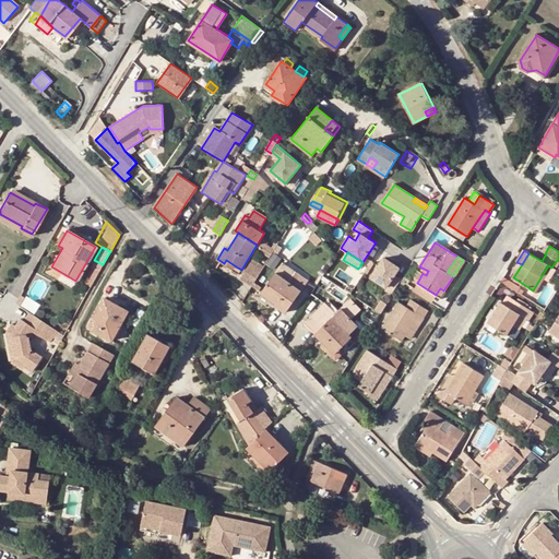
[(397,287),(403,278),(395,274),(401,268),(385,258),(372,277),(388,287),(385,289),(393,294),(397,287)]
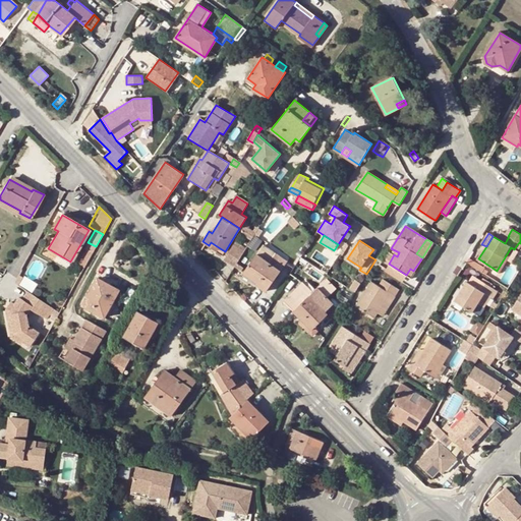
[(220,248),(211,242),(209,245),(218,250),(220,248)]
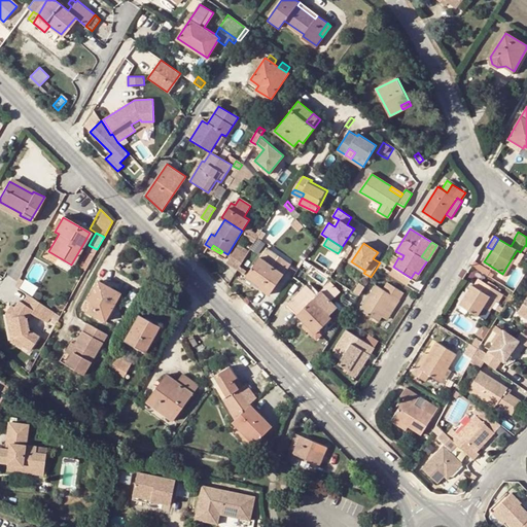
[(241,265),(247,254),(236,247),(226,262),(237,270),(241,265)]
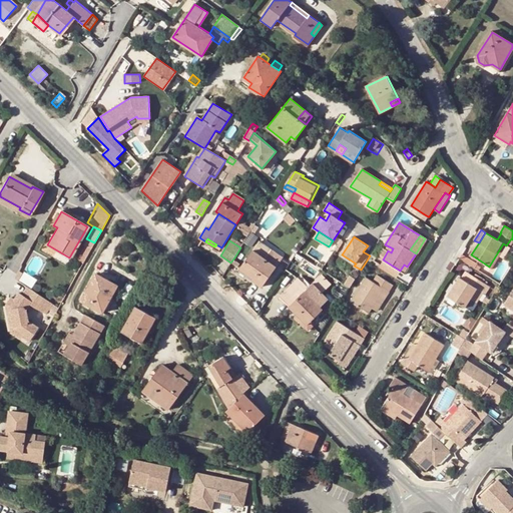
[(266,258),(272,249),(260,240),(240,268),(254,278),(253,280),(263,287),(278,267),(266,258)]
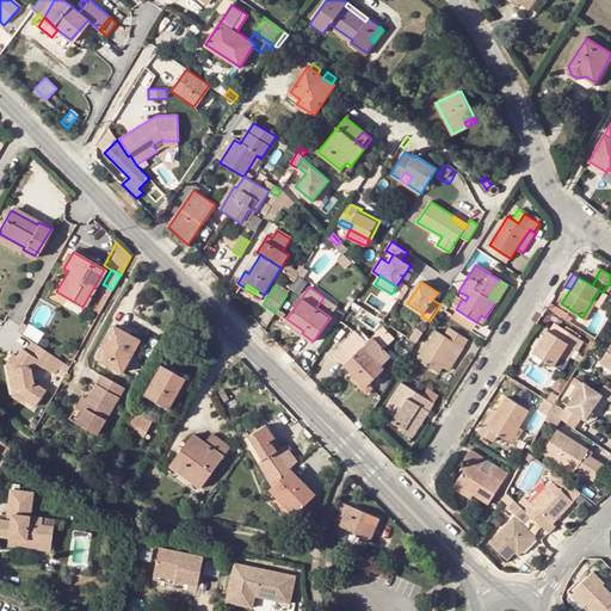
[(586,320),(603,292),(599,290),(582,318),(586,320)]
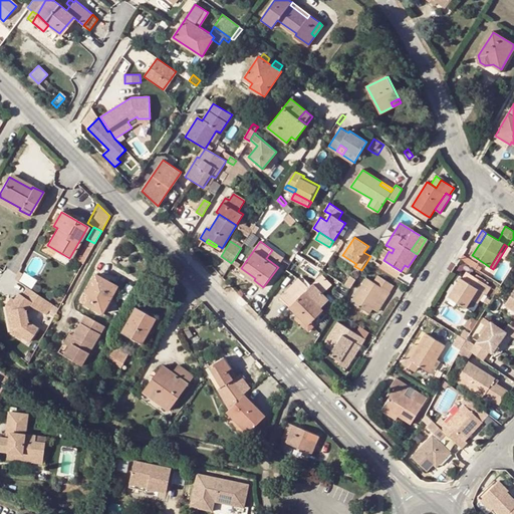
[(272,250),(266,258),(278,267),(284,258),(272,250)]
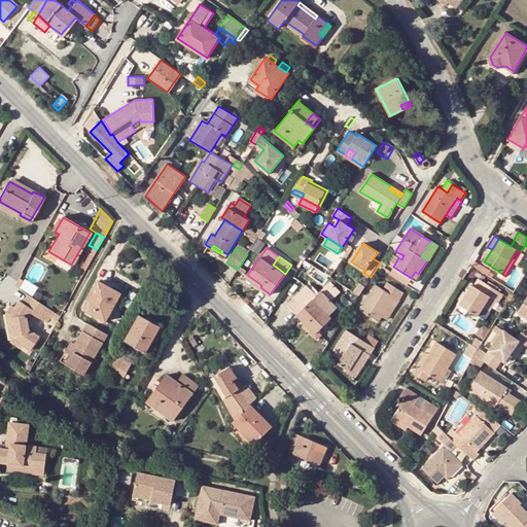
[(241,265),(237,270),(243,274),(246,268),(241,265)]
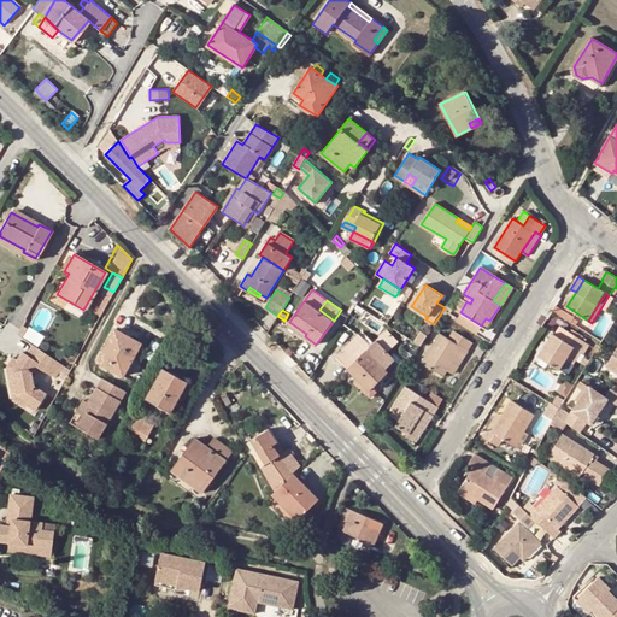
[(574,317),(562,310),(559,313),(571,322),(574,317)]
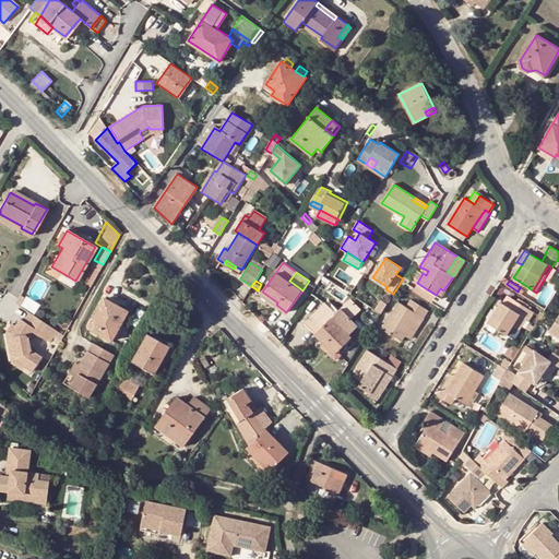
[(412,290),(431,302),(436,295),(417,283),(412,290)]
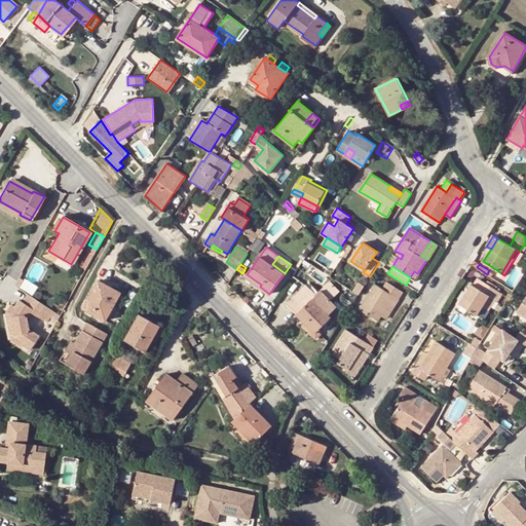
[(332,297),(340,290),(331,279),(323,288),(332,297)]
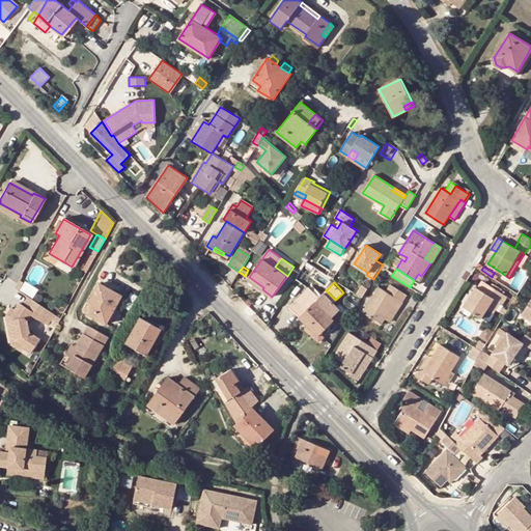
[(480,289),(486,294),(492,286),(484,282),(480,289)]
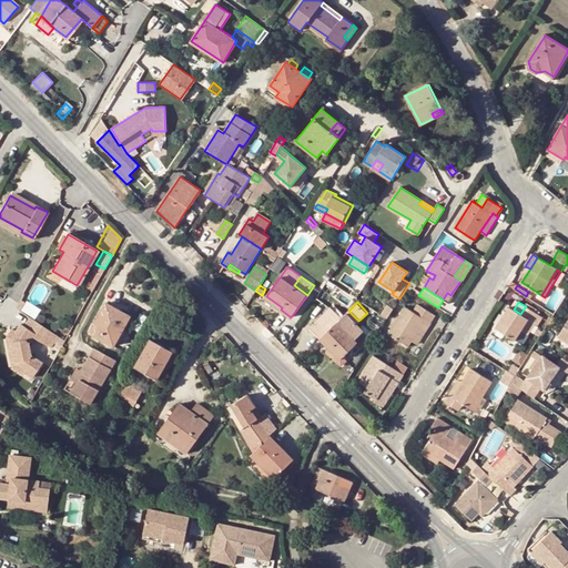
[(130,315),(107,303),(91,332),(114,344),(130,315)]
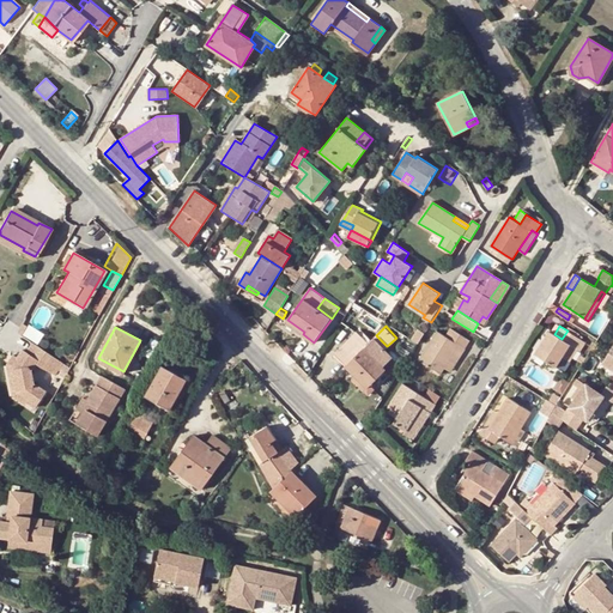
[(419,329),(412,339),(418,343),(425,333),(419,329)]
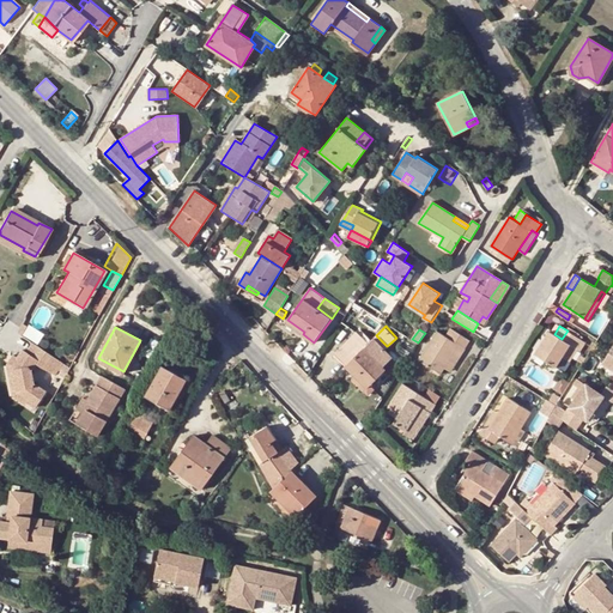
[(441,374),(444,368),(459,346),(465,350),(469,341),(451,329),(447,337),(437,331),(419,359),(441,374)]
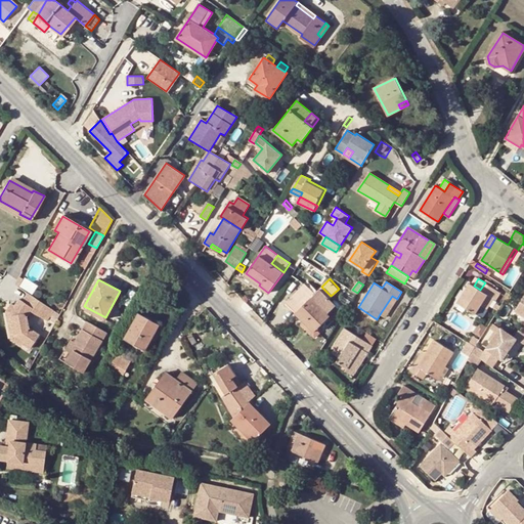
[(476,313),(481,305),(487,295),(493,298),(494,300),(499,292),(485,282),(480,290),(474,286),(470,284),(459,303),(476,313)]
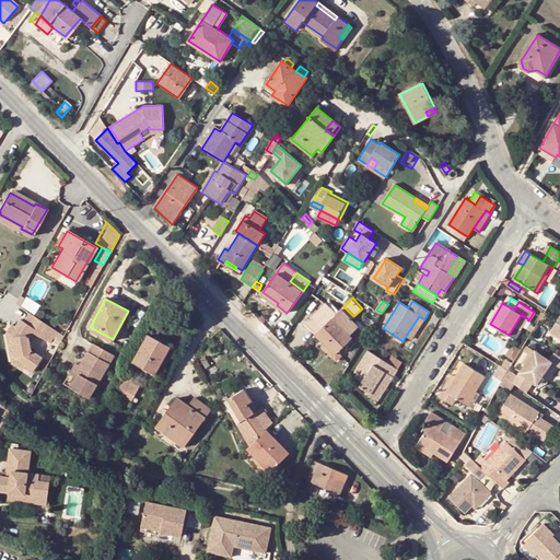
[(305,322),(335,353),(352,337),(348,333),(341,327),(345,324),(334,314),(326,305),(325,304),(305,322)]
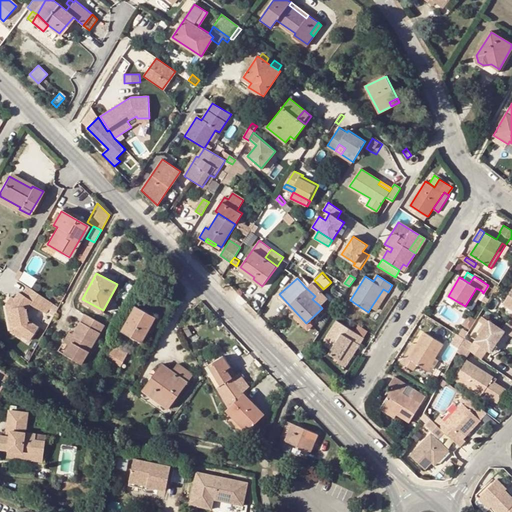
[(20,295),(17,293),(12,300),(8,306),(13,329),(21,334),(20,335),(29,341),(37,328),(27,321),(25,310),(29,304),(45,315),(52,304),(26,286),(20,295)]
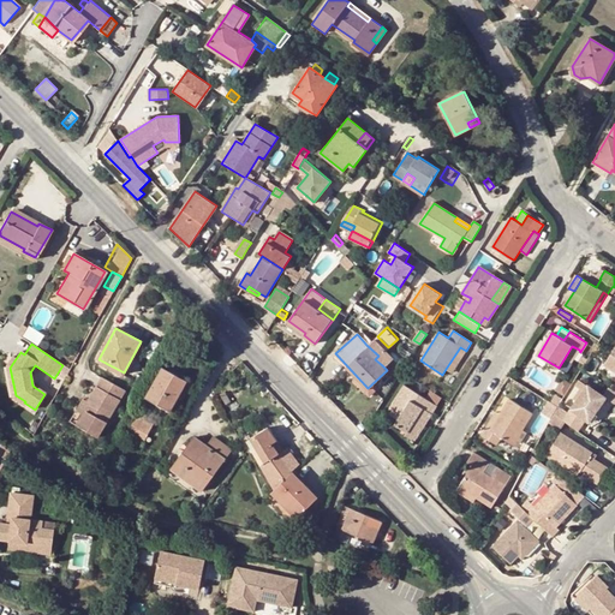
[(579,350),(572,346),(565,358),(571,362),(579,350)]
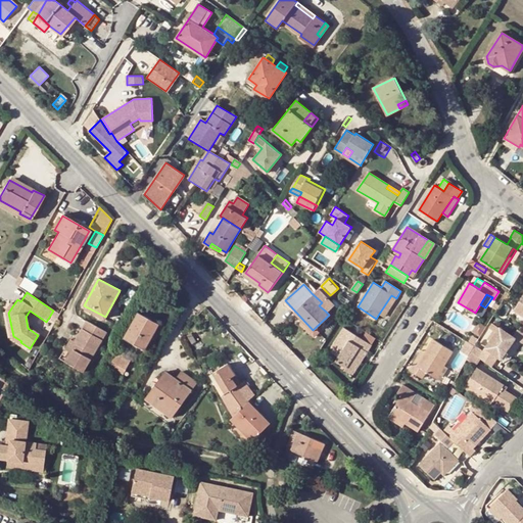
[(379,314),(384,317),(396,298),(391,295),(379,314)]
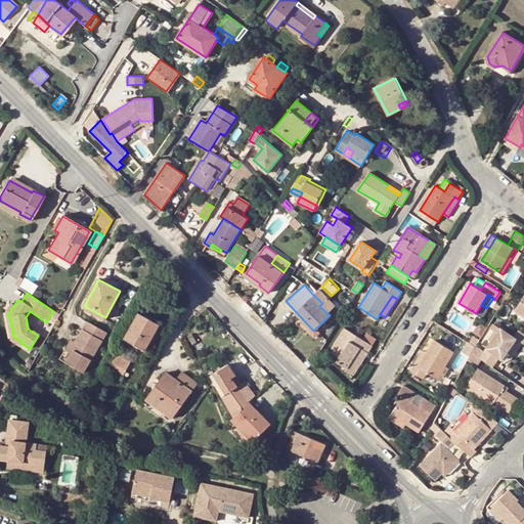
[(17,347),(20,343),(22,342),(13,337),(8,313),(12,307),(9,306),(2,307),(7,341),(17,347)]
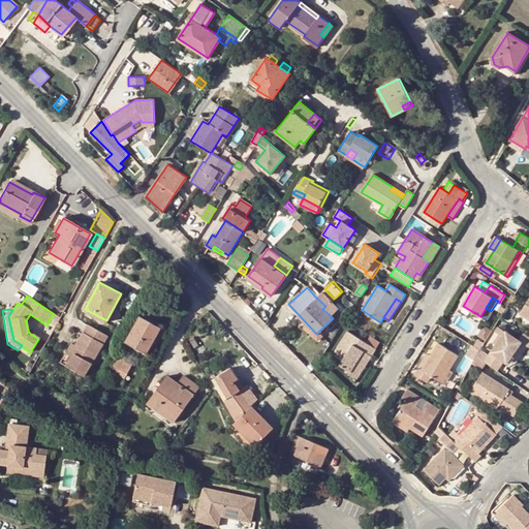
[(127,341),(148,352),(162,328),(142,315),(127,341)]
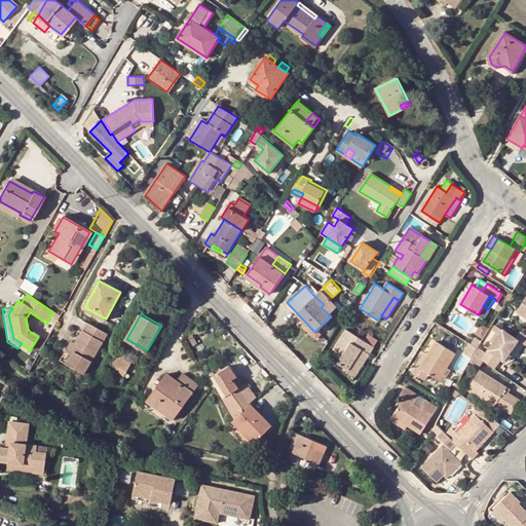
[(84,373),(109,333),(88,322),(77,341),(79,343),(68,363),(84,373)]
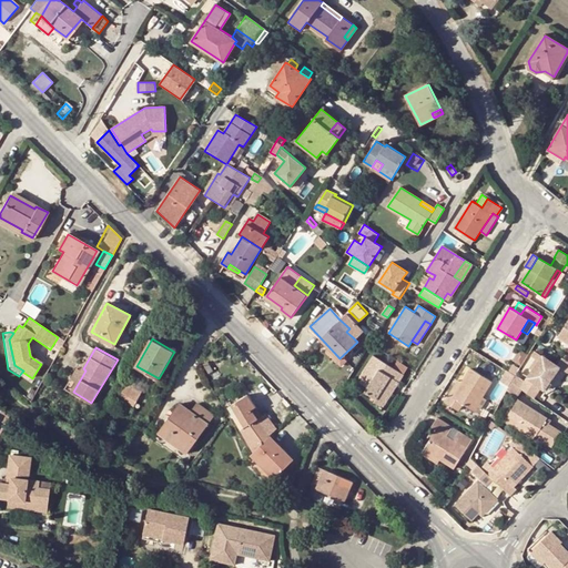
[(178,354),(174,352),(159,378),(163,381),(178,354)]
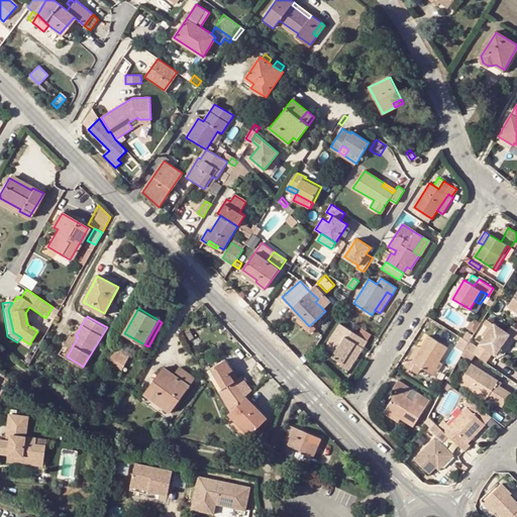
[(495,333),(499,327),(489,320),(486,326),(495,333)]
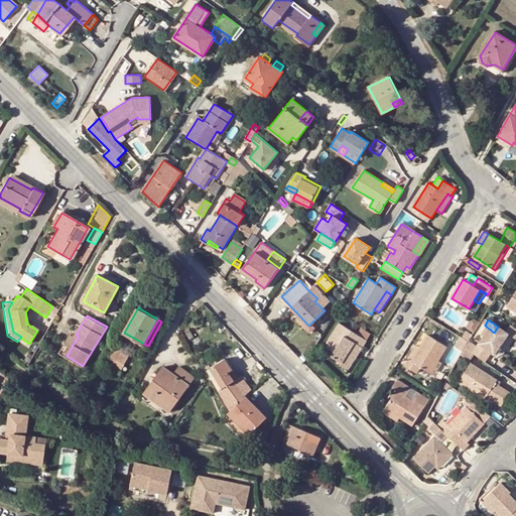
[(332,356),(342,363),(348,355),(355,360),(359,352),(357,350),(360,347),(362,348),(367,341),(356,334),(340,324),(325,346),(334,352),(332,356)]
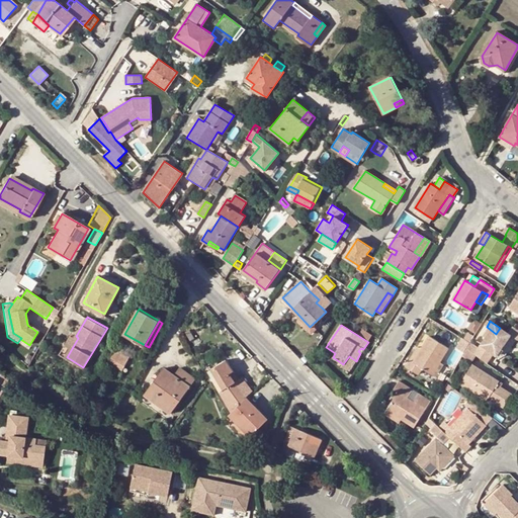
[(496,334),(486,348),(502,359),(505,362),(517,343),(517,340),(500,328),(496,334)]
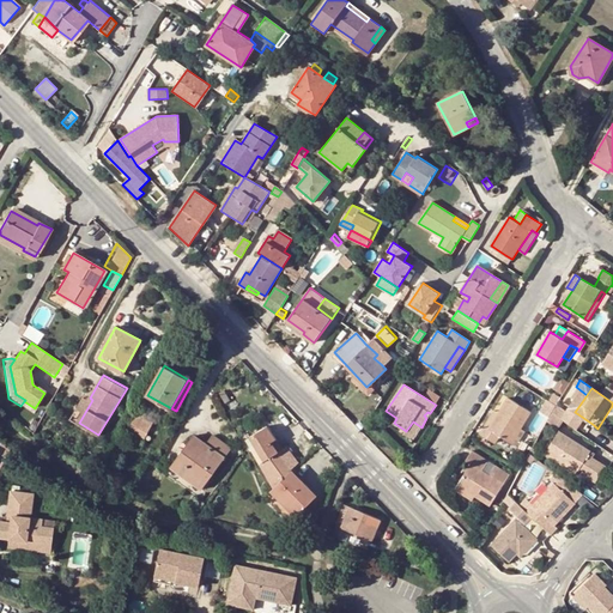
[(426,393),(423,396),(436,405),(438,400),(426,393)]
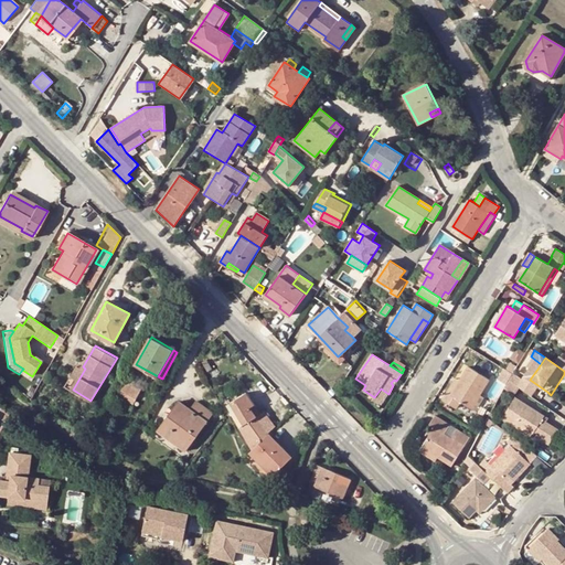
[(73,390),(85,369),(83,366),(78,364),(65,385),(73,390)]
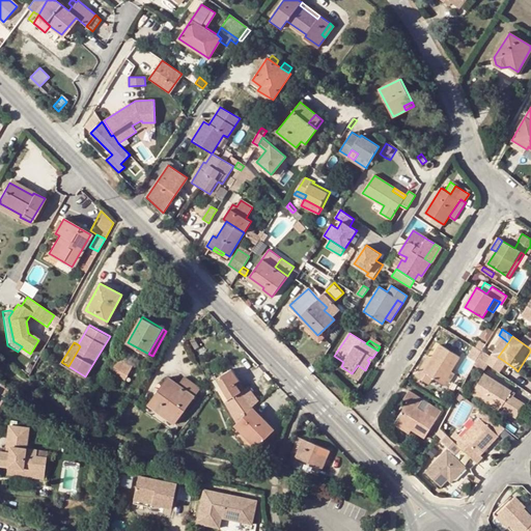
[(434,378),(443,384),(450,371),(459,357),(440,344),(431,358),(424,371),(420,369),(416,375),(429,384),(434,378)]
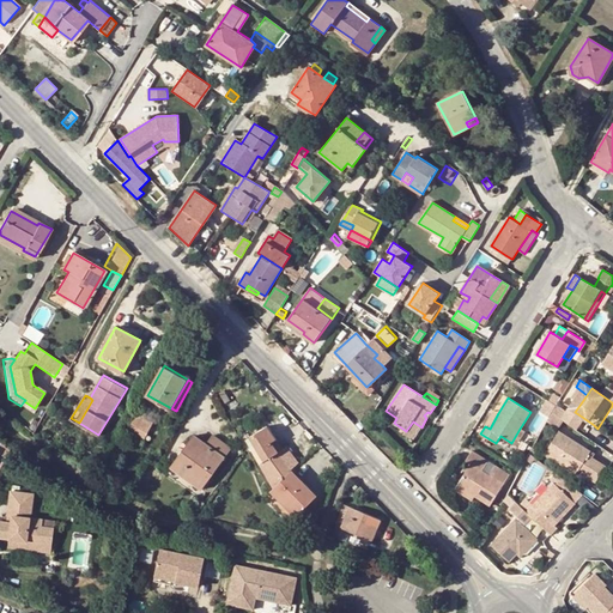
[(144,410),(139,416),(152,423),(156,417),(144,410)]
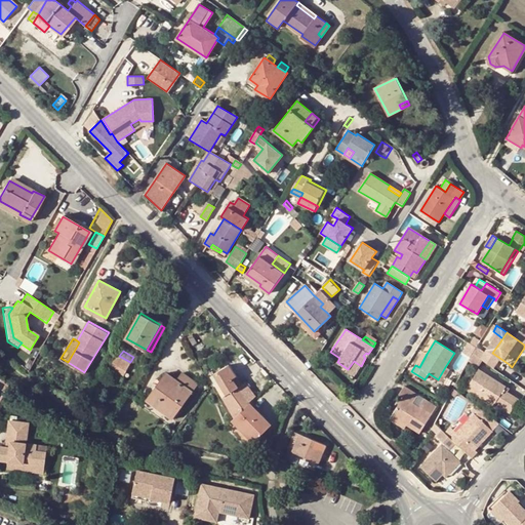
[(415,365),(419,367),(427,354),(423,352),(415,365)]
